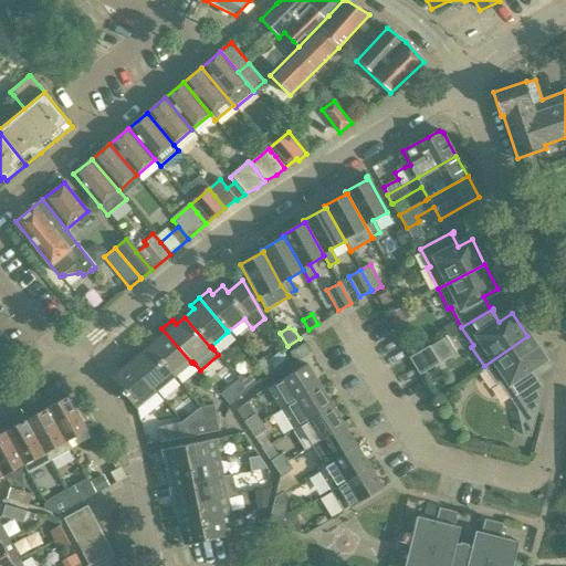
[(157,339),(147,348),(174,378),(191,363),(161,328),(154,335),(157,339)]
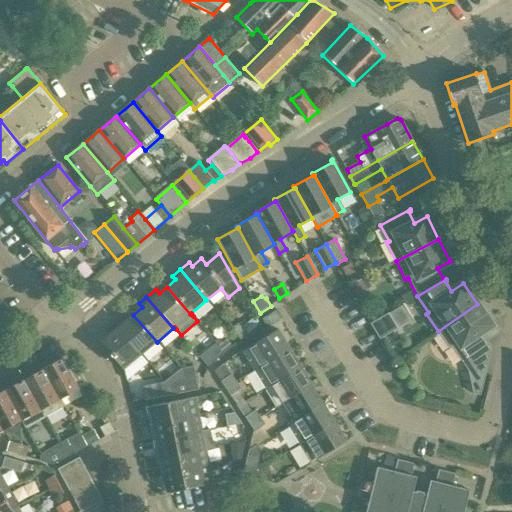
[(0,319),(9,313),(0,299),(0,319)]
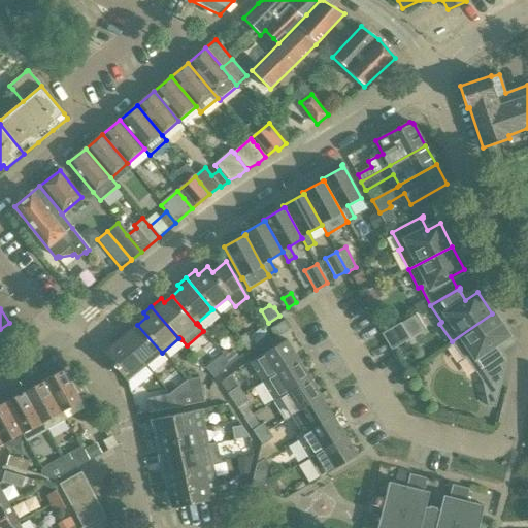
[(506,335),(494,317),(492,314),(452,341),(463,359),(466,358),(483,383),(488,406),(495,407),(500,387),(507,358),(495,343),(496,342),(506,335)]
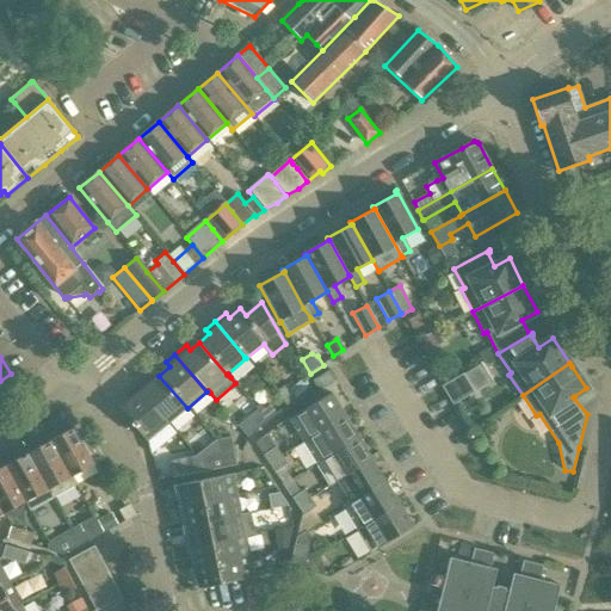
[(454,405),(474,392),(463,372),(442,386),(454,405)]
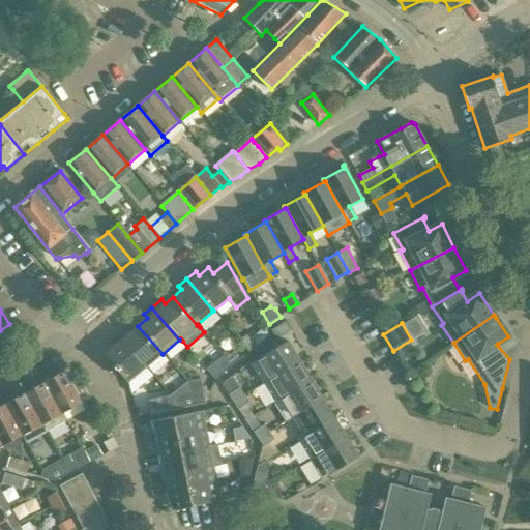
[(127,328),(118,335),(145,367),(163,354),(138,326),(130,332),(127,328)]
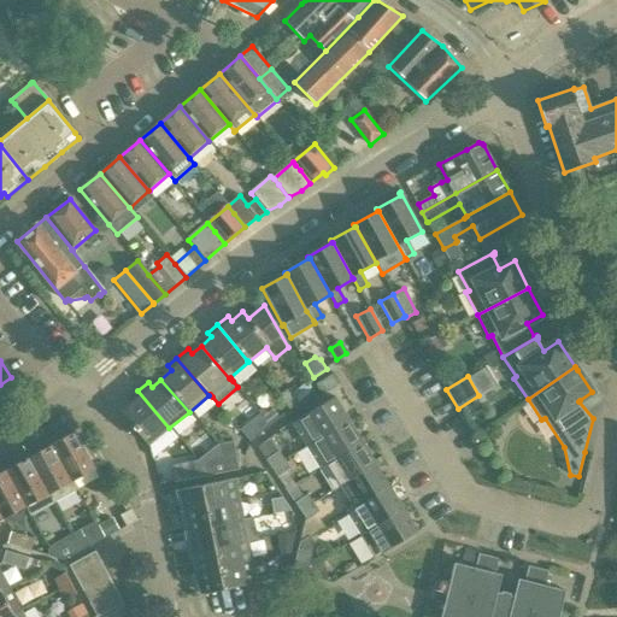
[(278,397),(289,410),(298,403),(287,389),(278,397)]
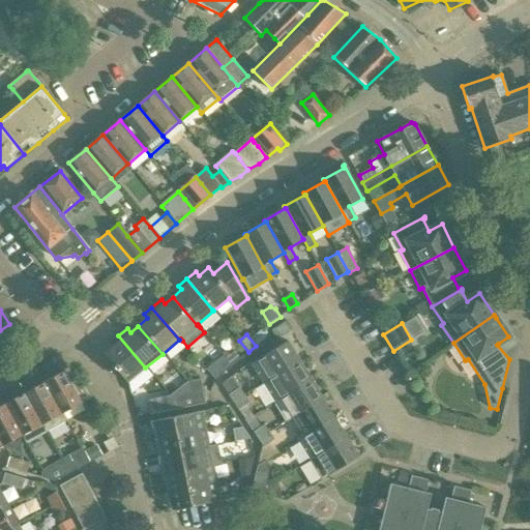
[(113,346),(104,354),(127,383),(145,367),(118,335),(110,343),(113,346)]
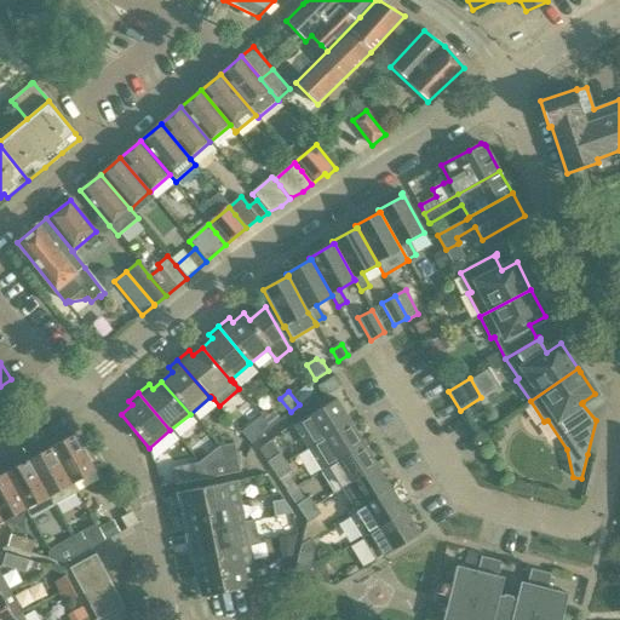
[(325,438),(351,423),(337,400),(293,426),(308,449),(325,438)]
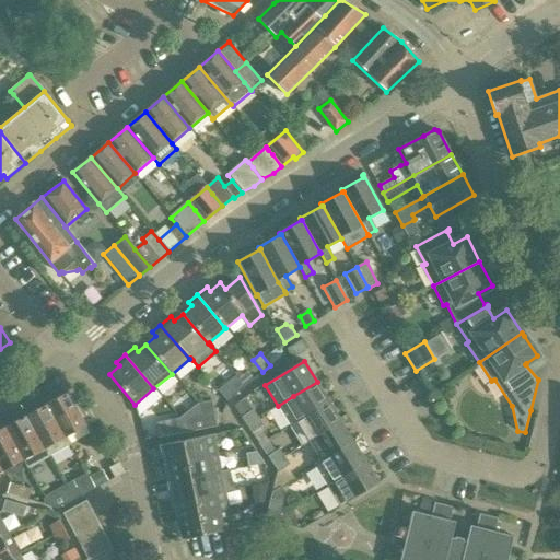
[(247,373),(238,380),(244,387),(253,381),(247,373)]
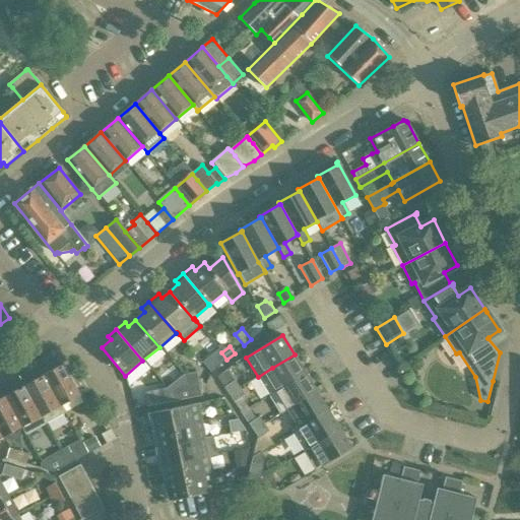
[(295,354),(272,368),(258,377),(269,395),(273,393),(306,373),(295,354)]
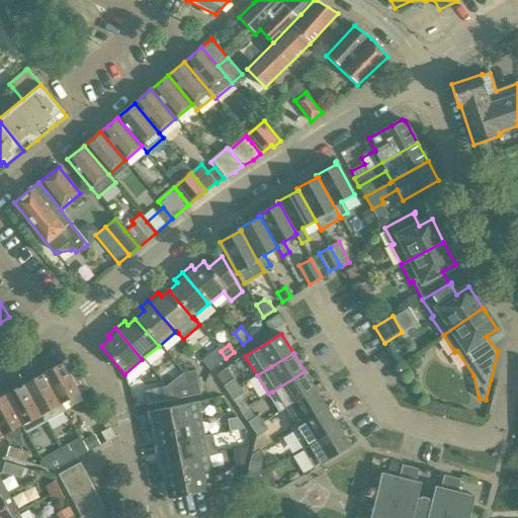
[(208,356),(201,361),(210,371),(216,366),(217,366),(208,356)]
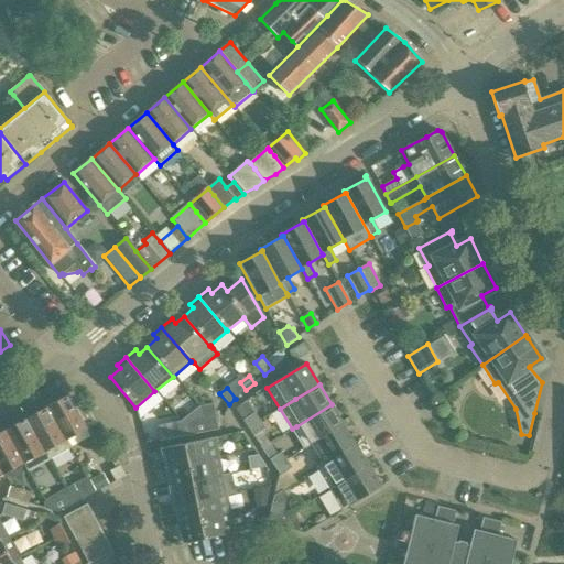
[(64,442),(66,441),(95,424),(96,424),(84,403),(75,408),(68,396),(45,408),(64,442)]
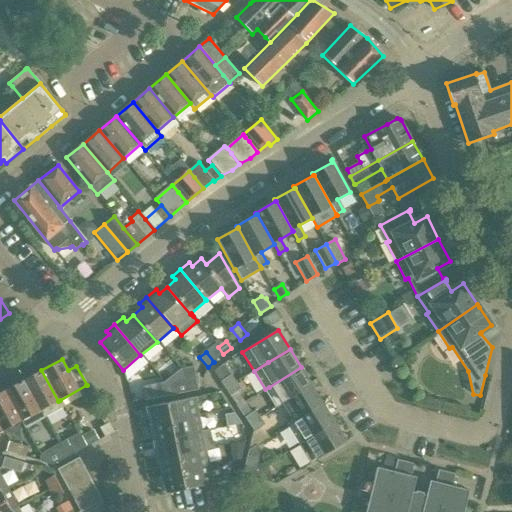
[(181,369),(183,381),(196,378),(193,367),(181,369)]
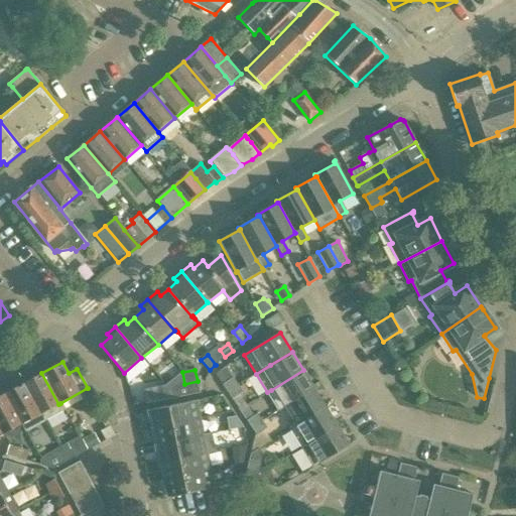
[(303,370),(271,390),(267,392),(279,411),(286,407),(285,406),(314,388),(303,370)]
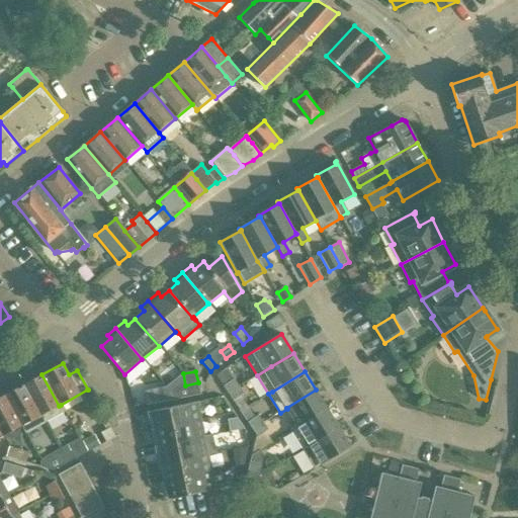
[(22,385),(44,424),(65,412),(61,405),(59,406),(41,374),(22,385)]
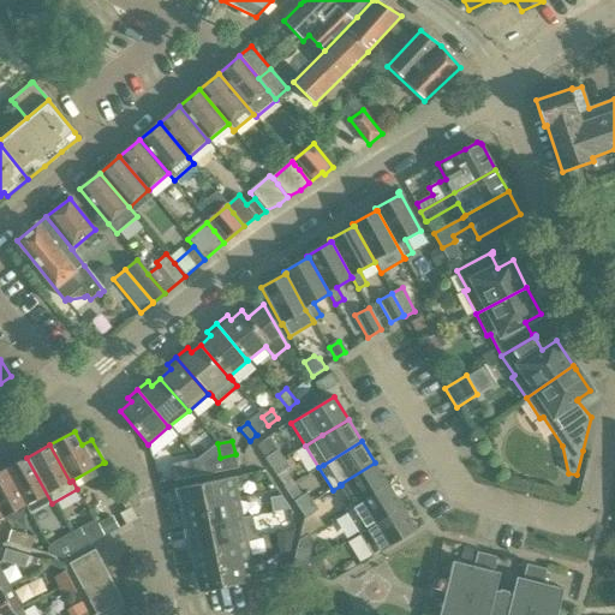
[(266,459),(270,466),(284,459),(278,451),(266,459)]
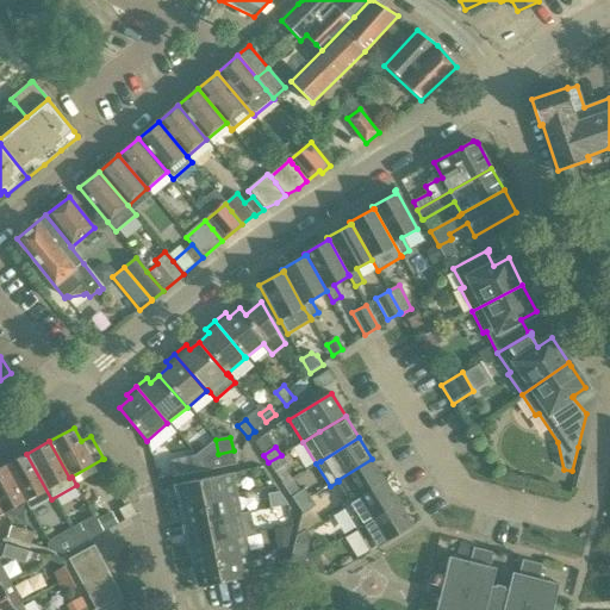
[(222,468),(236,465),(234,450),(218,454),(222,468)]
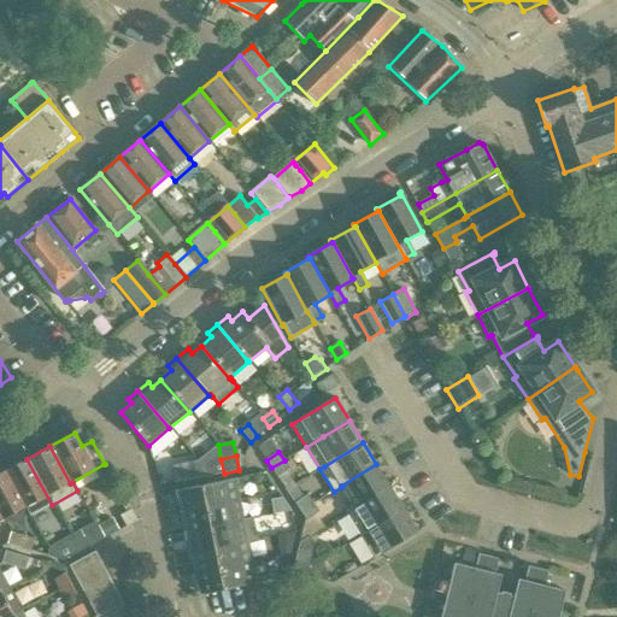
[(4,471),(24,509),(25,509),(30,517),(52,505),(27,459),(4,471)]
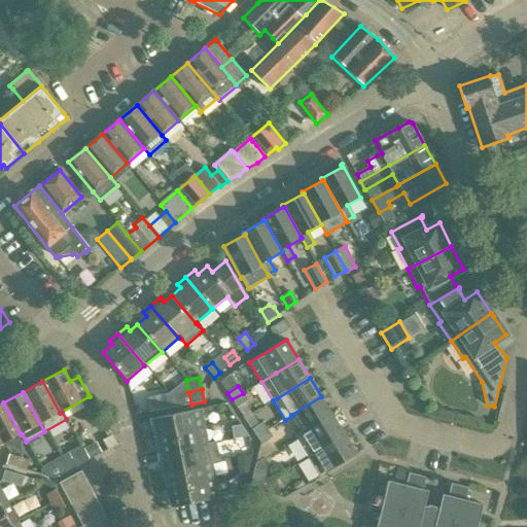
[(167,393),(146,397),(148,412),(148,413),(154,412),(178,407),(168,394),(167,393)]
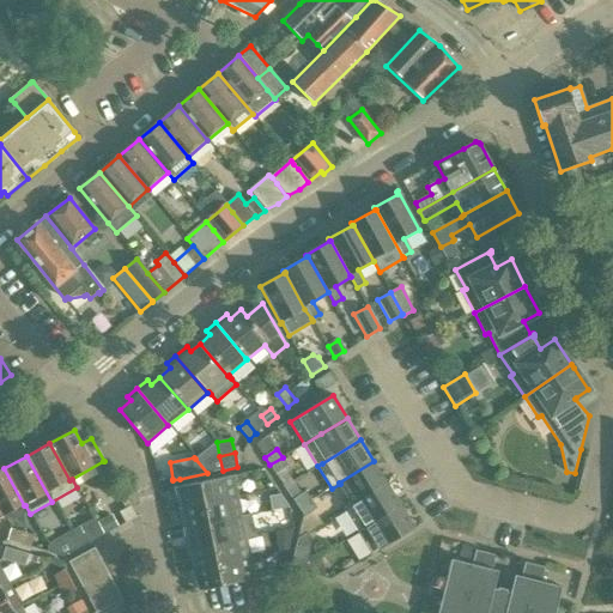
[(289,466),(283,457),(269,465),(275,474),(289,466)]
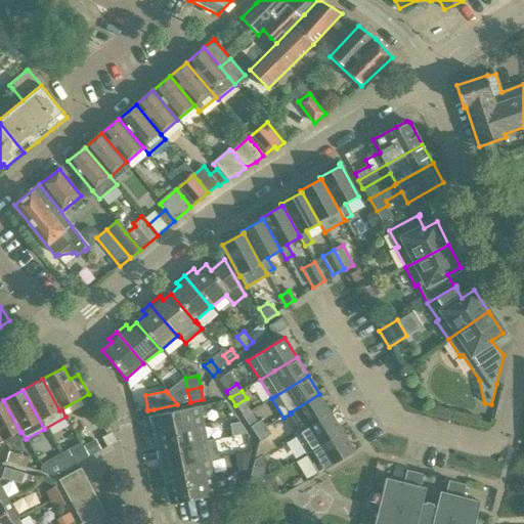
[(302,432),(332,413),(319,394),(290,412),(291,413),(301,431),(302,432)]
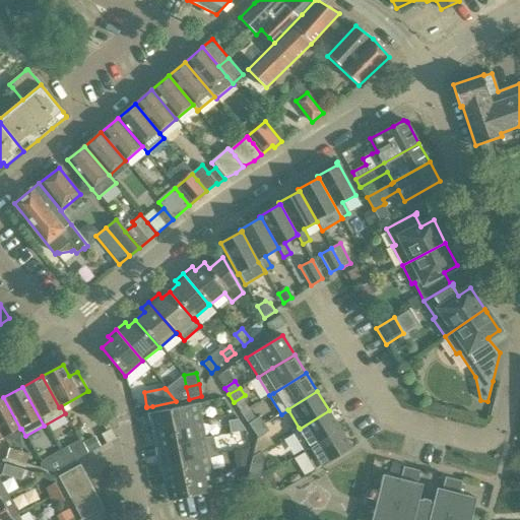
[(0,398),(0,434),(3,439),(20,429),(3,397),(0,398)]
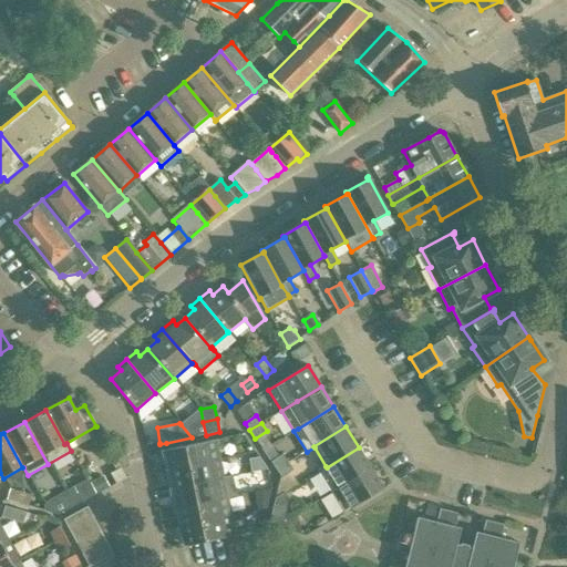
[(189,466),(218,461),(214,441),(161,452),(165,471),(189,466)]
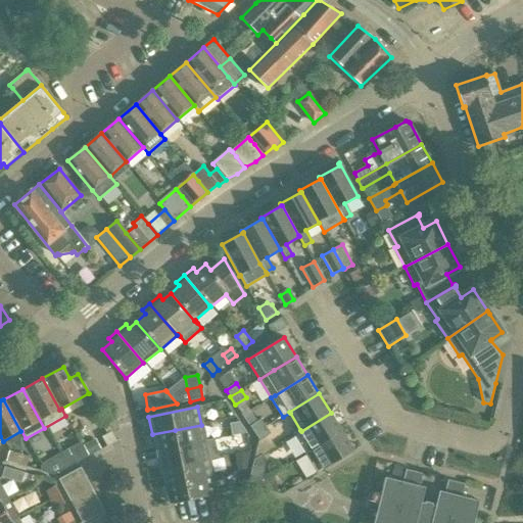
[(305,454),(342,431),(331,413),(301,431),(300,430),(294,434),(305,454)]
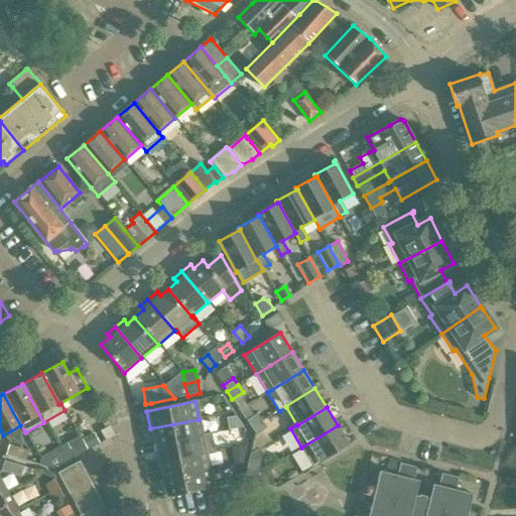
[(247,421),(251,427),(262,421),(258,413),(247,421)]
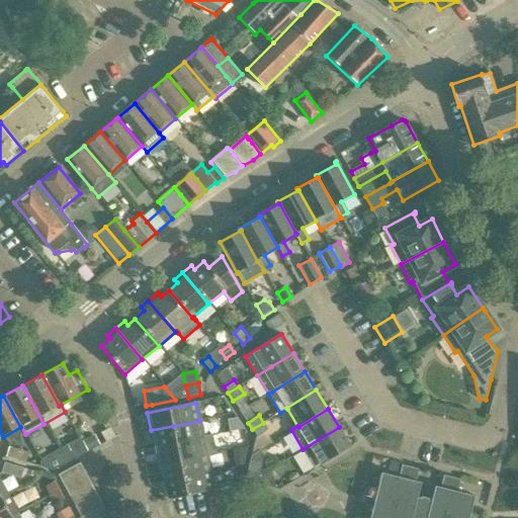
[(227,421),(230,432),(244,430),(237,419),(227,421)]
